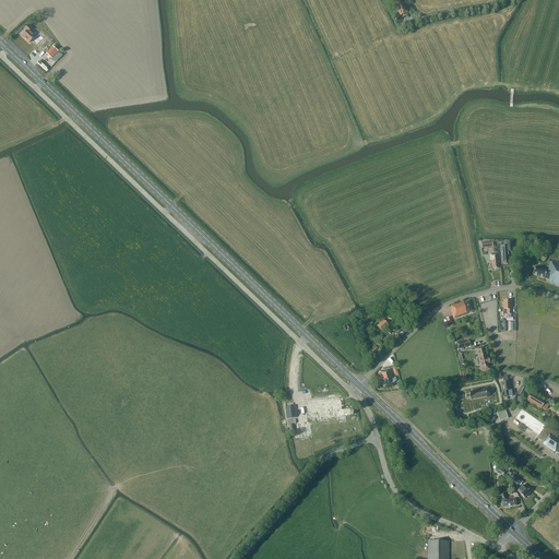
[(400,15),(407,12),(403,1),(401,1),(401,0),(395,2),(399,8),(396,9),(400,15)]
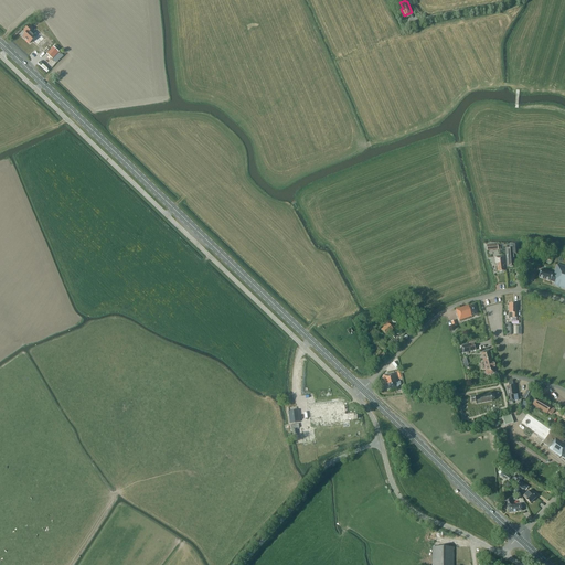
[(29,32),(32,29),(29,25),(23,31),(25,33),(22,36),(30,43),(35,38),(29,32)]
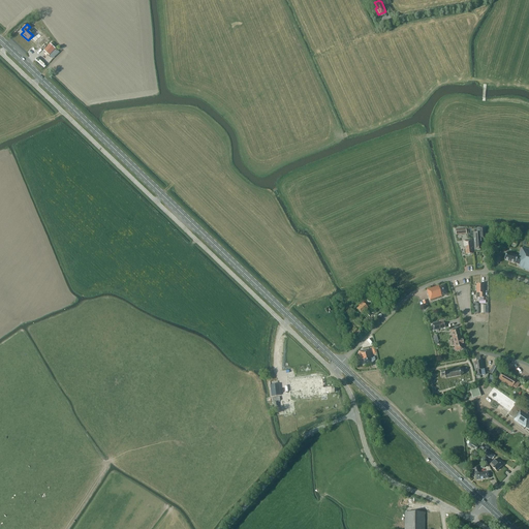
[(43,51),(49,56),(55,50),(50,44),(43,51)]
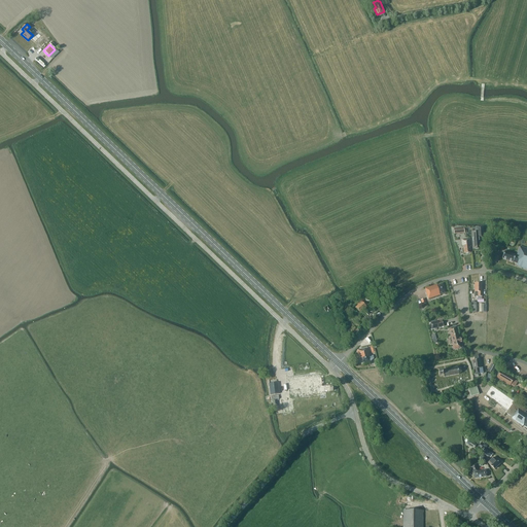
[(476,232),(470,232),(471,248),(472,248),(473,249),(479,249),(478,244),(479,244),(479,240),(482,240),(481,227),(475,229),(476,232)]
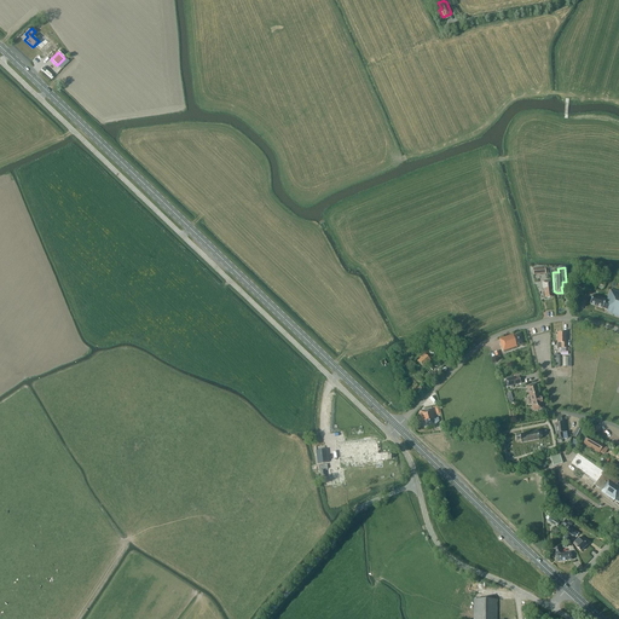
[(553,290),(551,281),(541,283),(542,289),(543,289),(544,299),(553,298),(551,290),(553,290)]
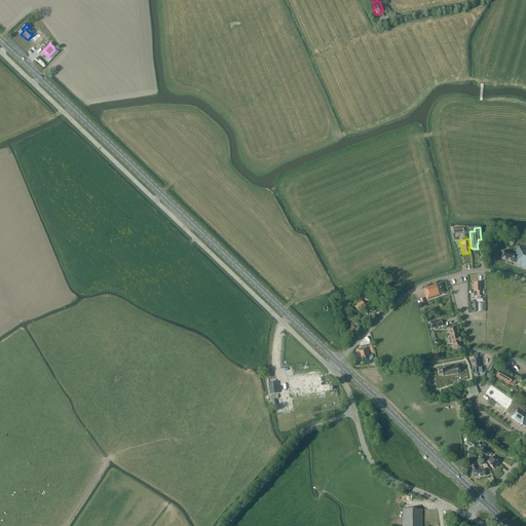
[(525,248),(519,246),(516,255),(510,253),(504,251),(501,258),(516,263),(515,265),(525,269),(525,248)]
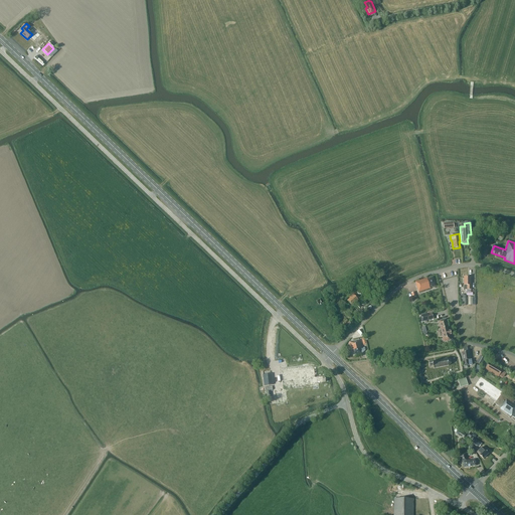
[(426,279),(426,278),(415,282),(418,293),(431,289),(430,288),(436,287),(433,278),(426,279)]
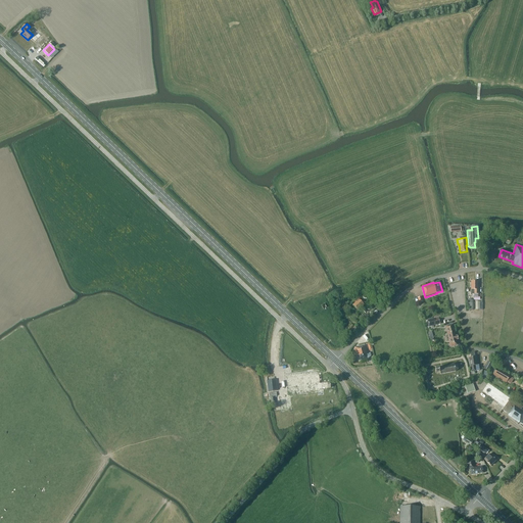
[(369,299),(365,294),(359,300),(358,299),(354,302),(355,303),(352,305),(358,311),(364,305),(361,302),(364,300),(366,302),(369,299)]
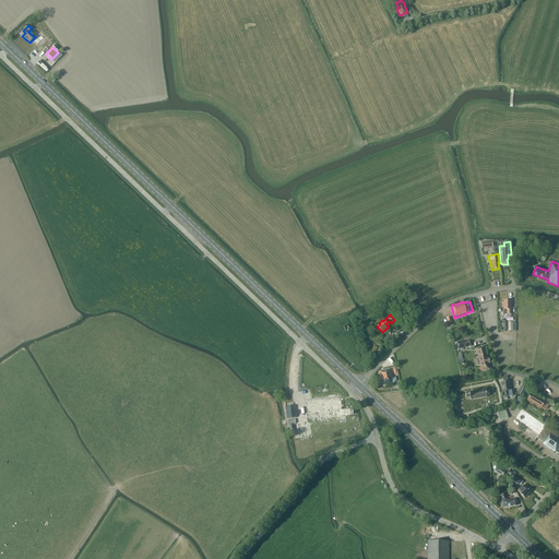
[(456,349),(470,346),(468,339),(455,342),(456,349)]
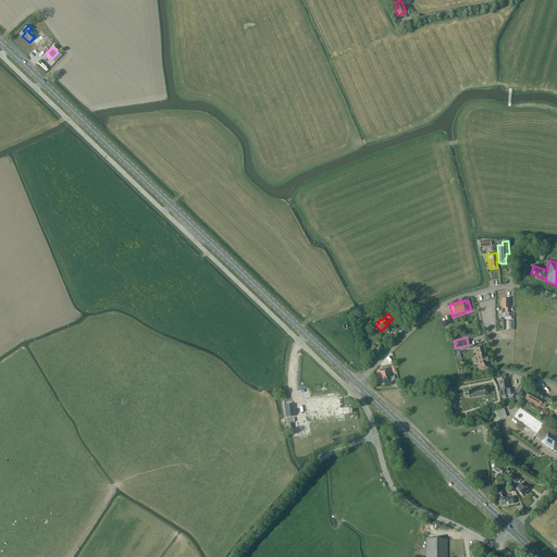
[(487,362),(486,358),(484,358),(481,346),(474,348),(480,370),(487,368),(485,362),(487,362)]
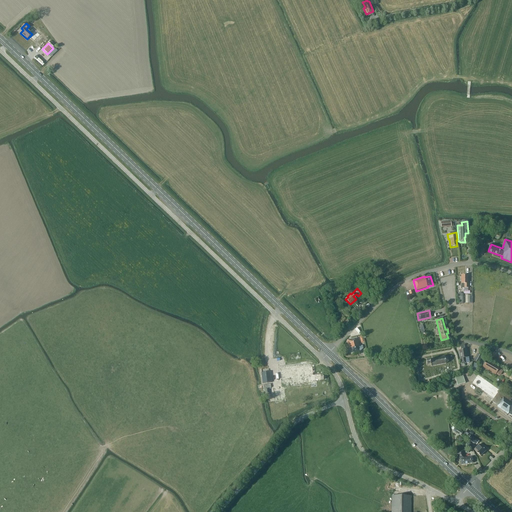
[(362,346),(359,347),(357,338),(347,340),(349,349),(350,349),(351,353),(360,351),(363,349),(362,346)]
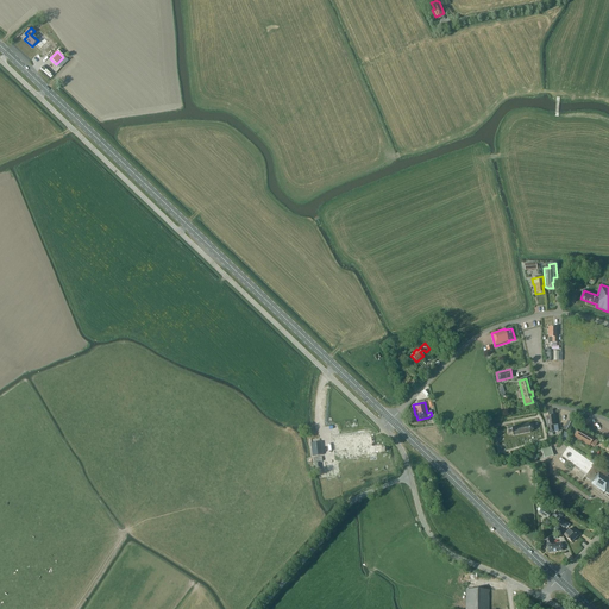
[(547,433),(558,432),(557,426),(554,426),(553,415),(552,415),(551,410),(547,412),(547,416),(545,416),(547,433)]
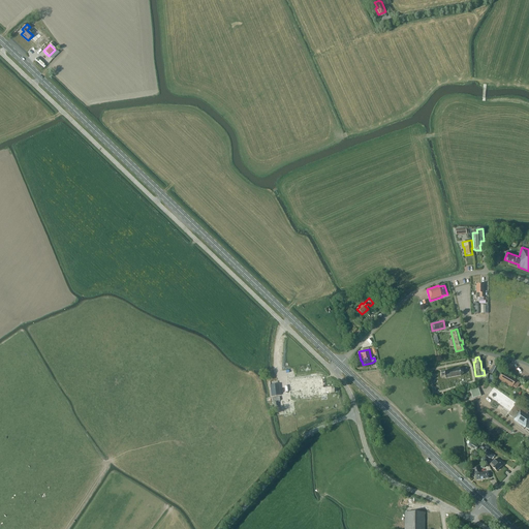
[(489,373),(494,376),(497,368),(493,366),(489,373)]
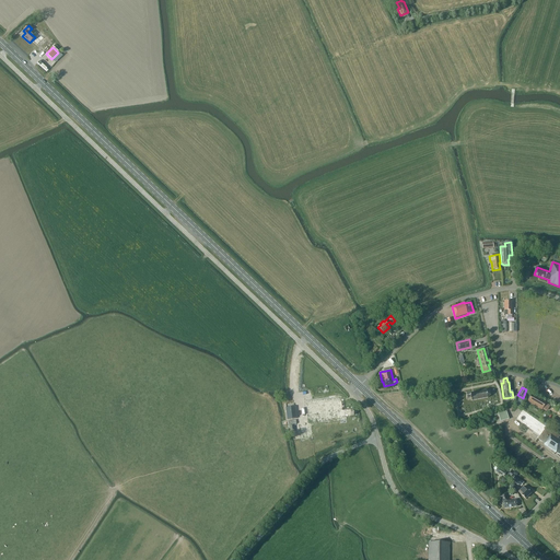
[(486,391),(469,394),(470,395),(465,396),(466,400),(470,399),(471,400),(487,398),(490,395),(489,392),(486,391)]
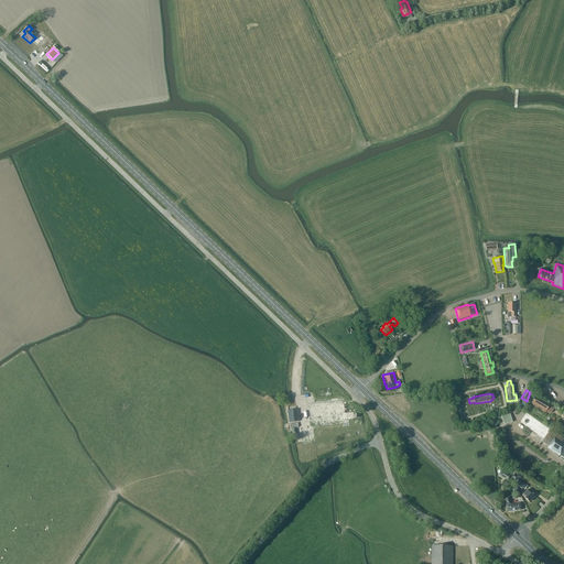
[(535,397),(531,404),(545,413),(550,404),(535,397)]
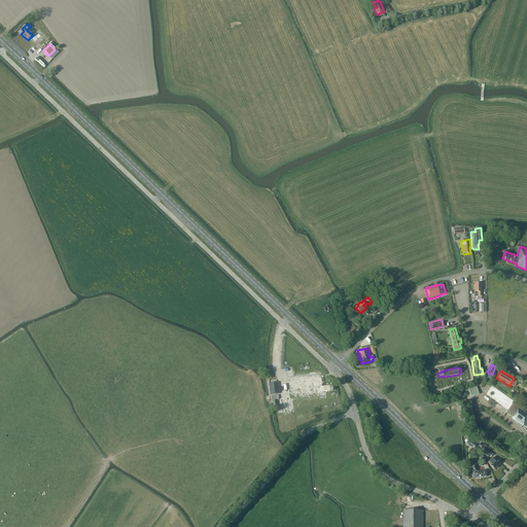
[(279,394),(278,383),(269,384),(271,395),(279,394)]
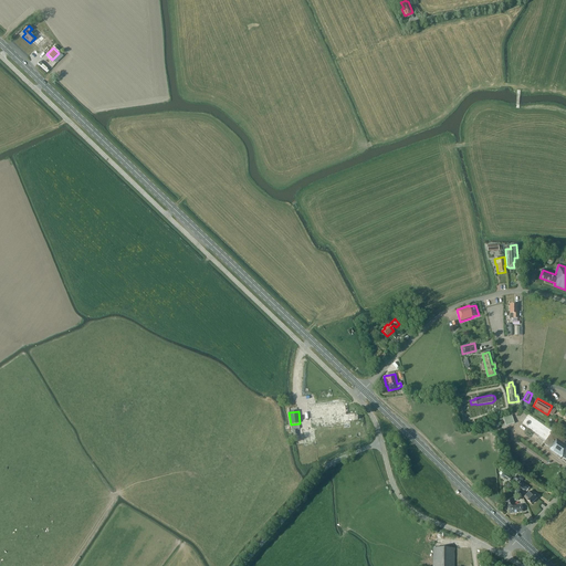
[(503,417),(506,427),(515,423),(512,415),(503,417)]
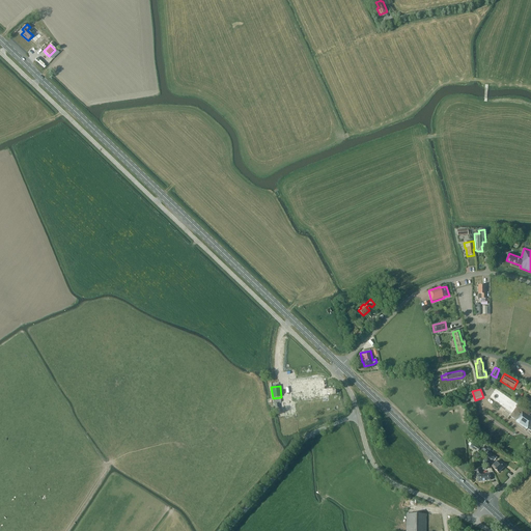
[(506,404),(513,411),(519,404),(499,391),(494,399),(505,408),(506,404)]
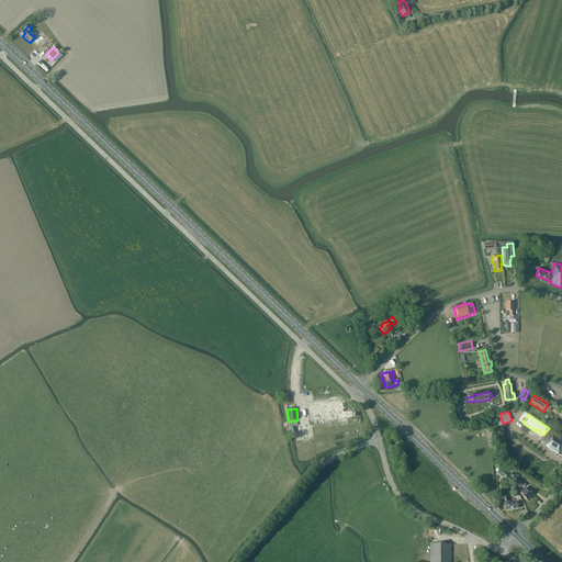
[(304,440),(307,440),(307,439),(312,439),(312,440),(315,439),(313,424),(310,424),(308,425),(308,426),(302,427),(302,429),(303,429),(303,431),(304,440)]
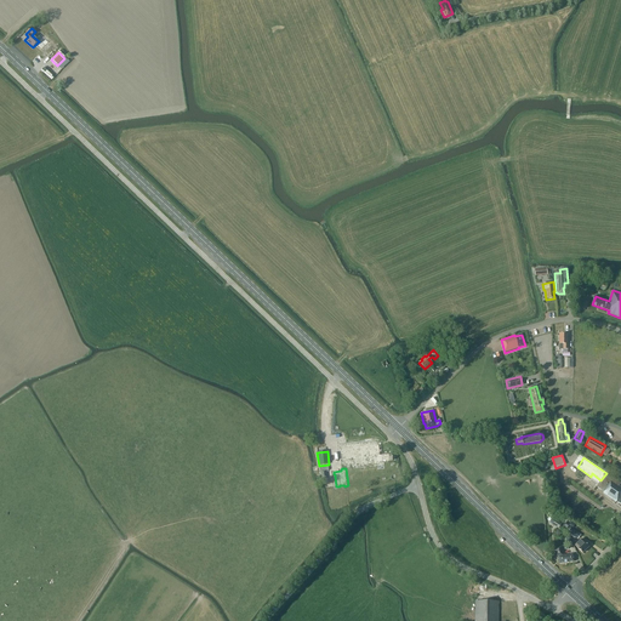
[(620,488),(619,486),(620,483),(620,482),(614,477),(613,478),(607,473),(600,480),(596,486),(603,493),(603,494),(615,502),(616,501),(620,505),(620,488)]
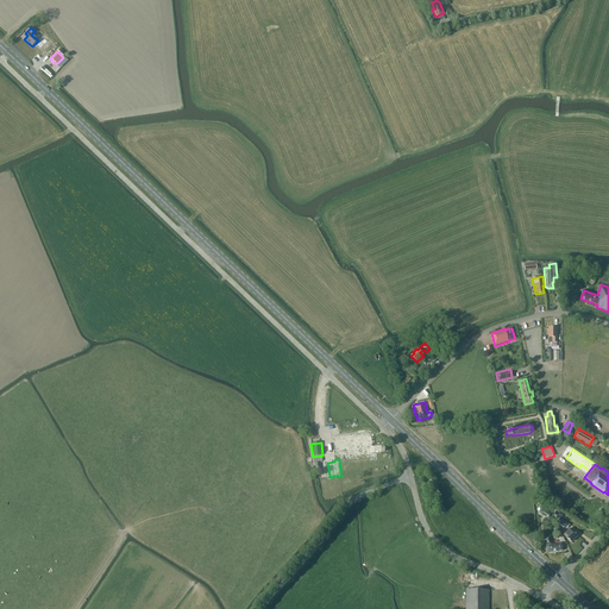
[(559,518),(556,522),(566,528),(569,525),(559,518)]
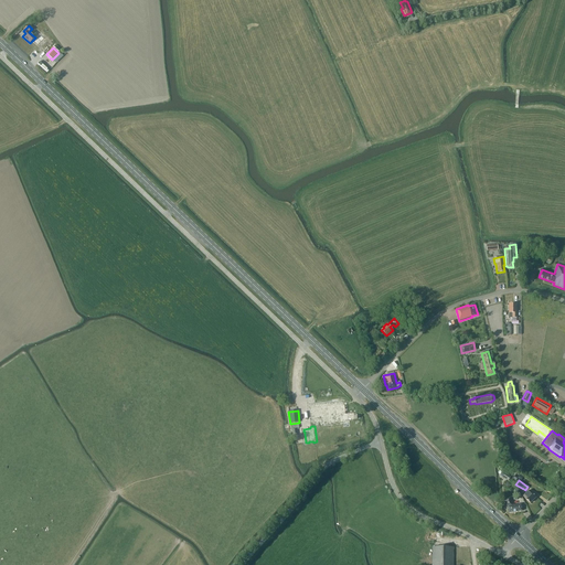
[(530,503),(535,498),(529,490),(523,496),(530,503)]
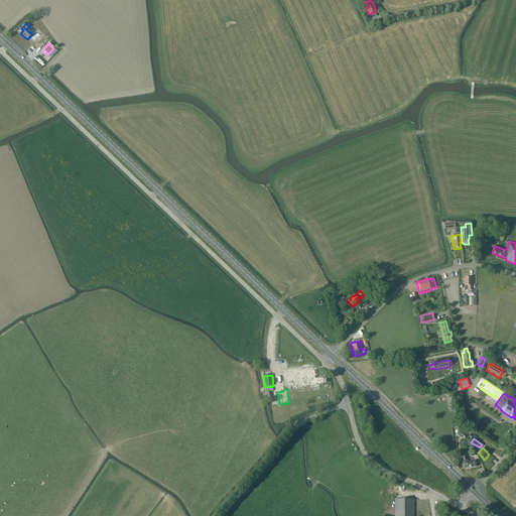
[(465,469),(477,467),(476,461),(469,462),(468,454),(461,455),(462,463),(464,463),(465,469)]
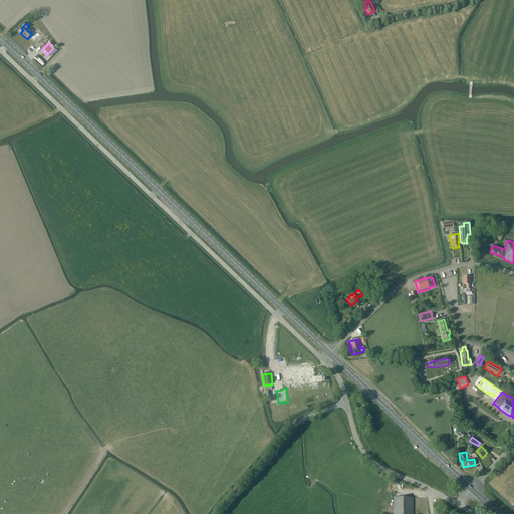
[(411,513),(412,498),(393,497),(393,513),(411,513)]
